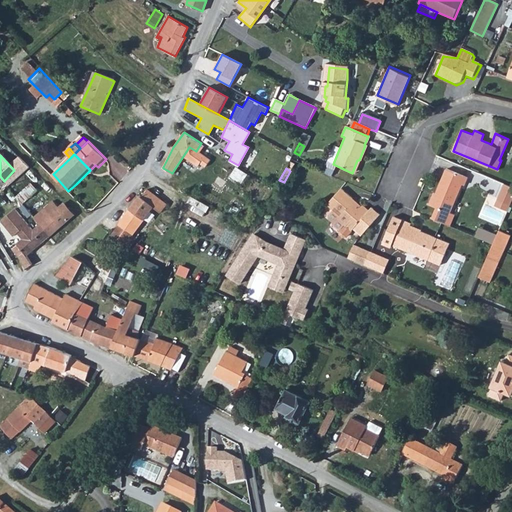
[(429,206),(436,209),(431,220),(448,227),(453,216),(447,213),(459,184),(463,176),(445,168),(429,206)]
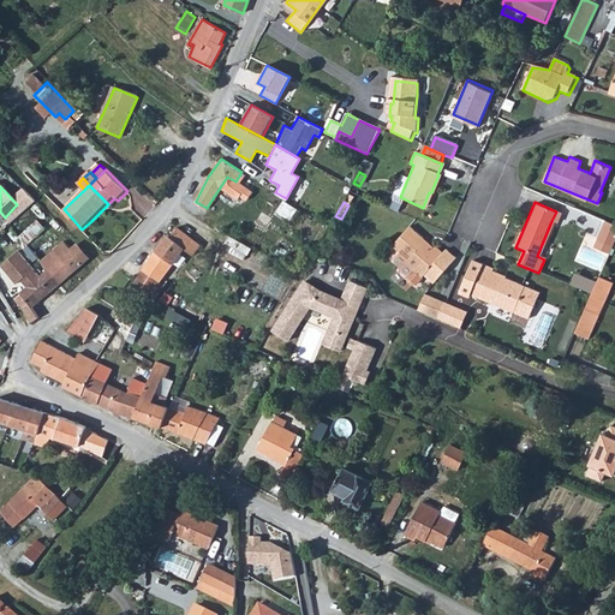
[(5,218),(10,222),(23,210),(17,204),(5,218)]
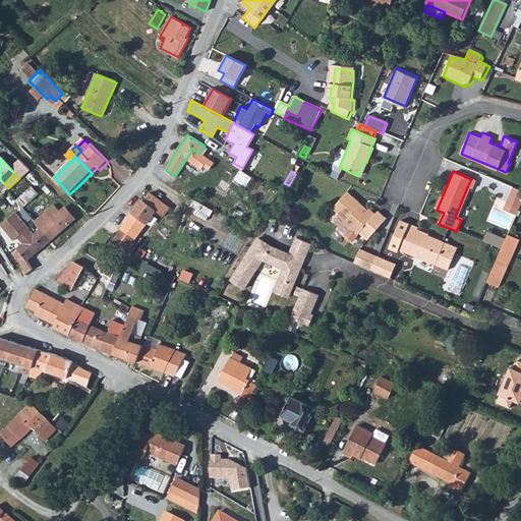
[(517,207),(520,196),(520,188),(511,184),(505,201),(517,207)]
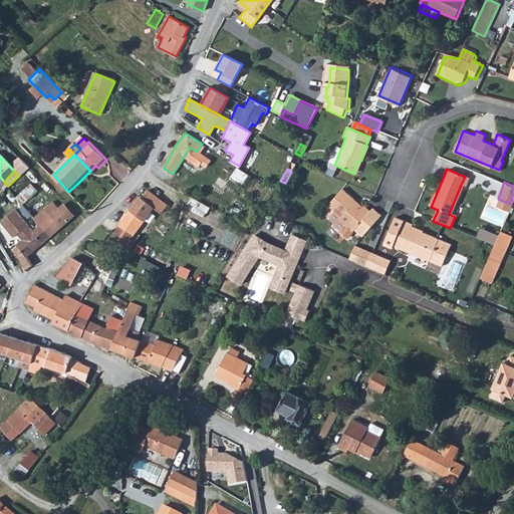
[(15,198),(22,206),(35,194),(28,186),(15,198)]
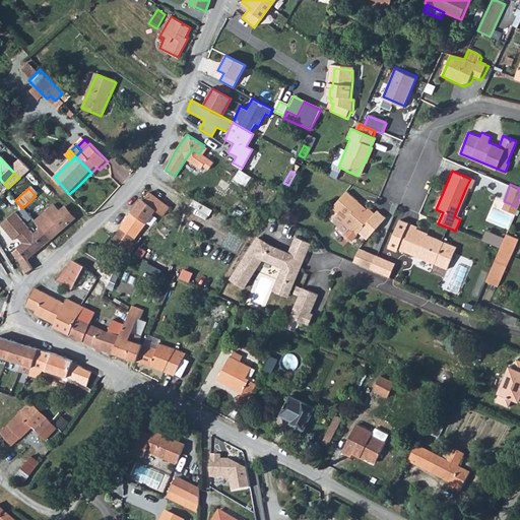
[(125,248),(131,251),(132,251),(133,252),(142,238),(138,235),(154,210),(163,214),(168,206),(149,192),(144,200),(140,198),(113,240),(125,248)]
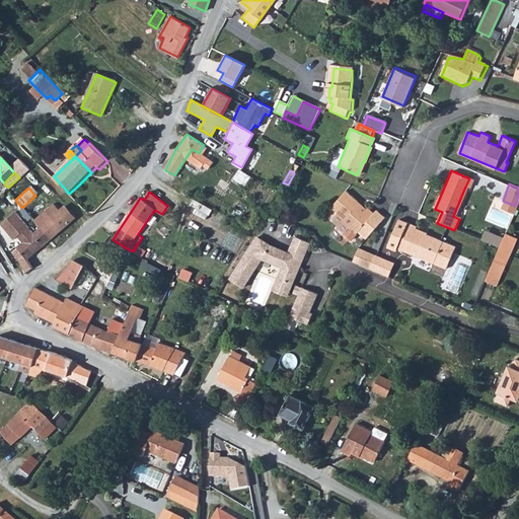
[(331,208),(337,213),(334,216),(334,219),(339,223),(339,226),(345,231),(345,235),(348,237),(352,237),(356,233),(364,241),(385,218),(377,210),(373,214),(368,209),(364,212),(356,204),(358,202),(346,192),(331,208)]
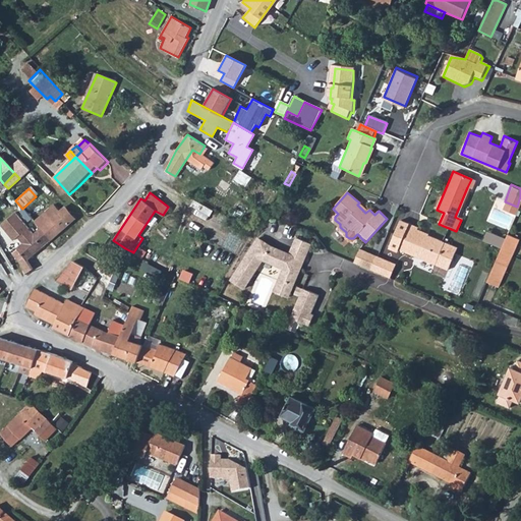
[(52,205),(33,222),(39,229),(49,241),(74,219),(63,207),(59,211),(52,205)]
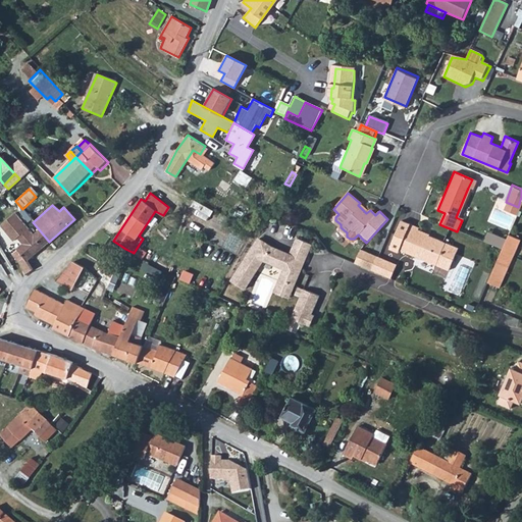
[(39,229),(38,229),(32,236),(13,213),(0,224),(0,225),(12,241),(16,238),(21,244),(12,252),(27,272),(33,268),(28,261),(49,242),(39,229)]
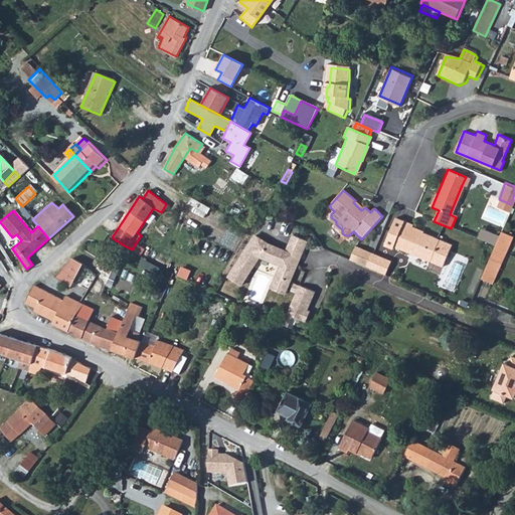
[(382,246),(390,250),(392,246),(428,262),(441,267),(450,245),(410,229),(411,225),(394,218),(382,246)]
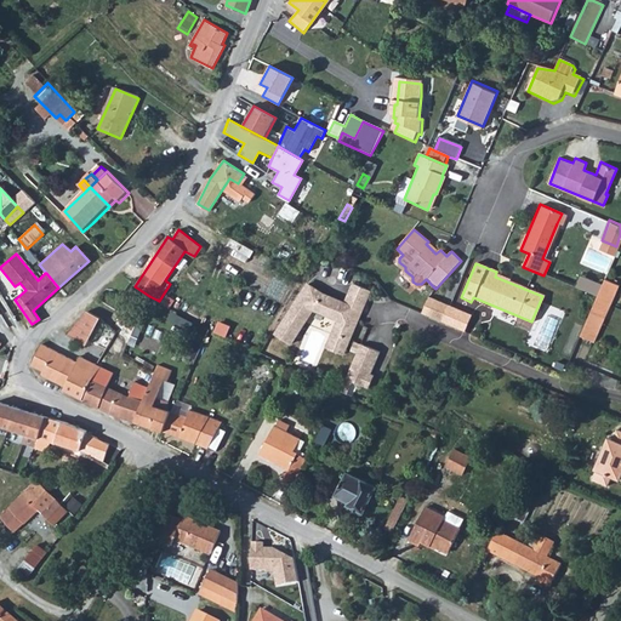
[(594,297),(609,303),(616,284),(603,279),(594,297)]
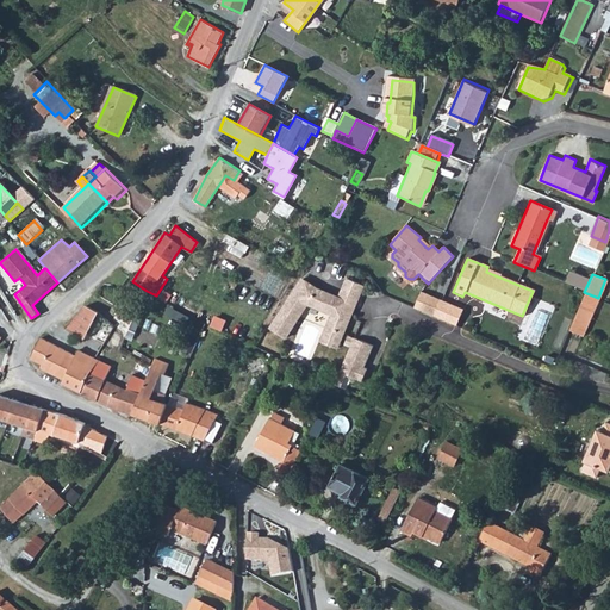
[(318,287),(304,278),(273,329),(287,337),(309,303),(331,313),(341,318),(327,344),(335,348),(355,306),(340,298),(318,287)]
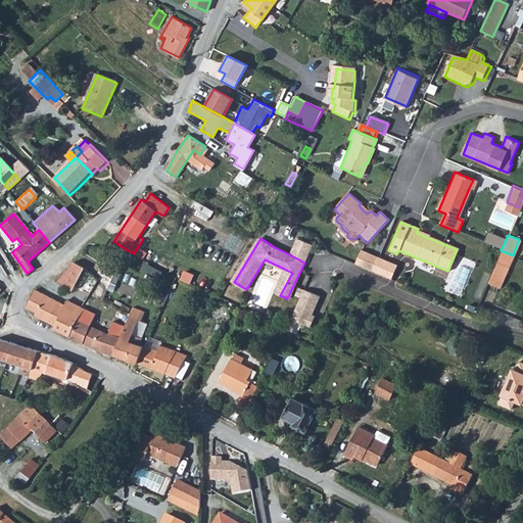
[(299,239),(295,247),(310,253),(313,246),(299,239)]
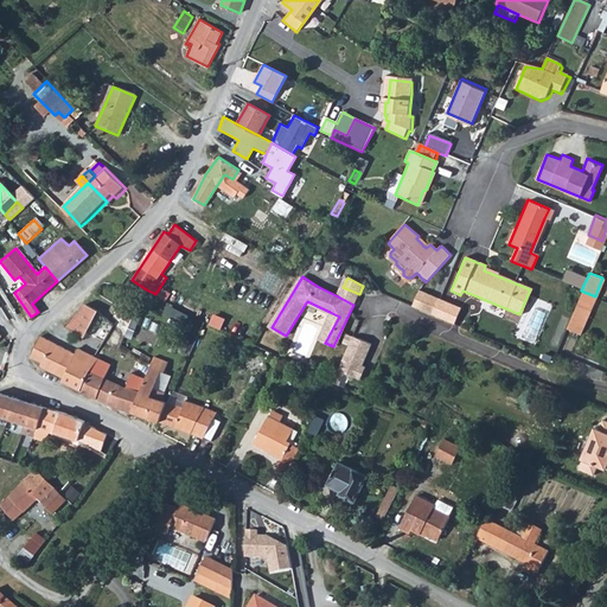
[(343,287),(338,296),(353,305),(359,294),(343,287)]
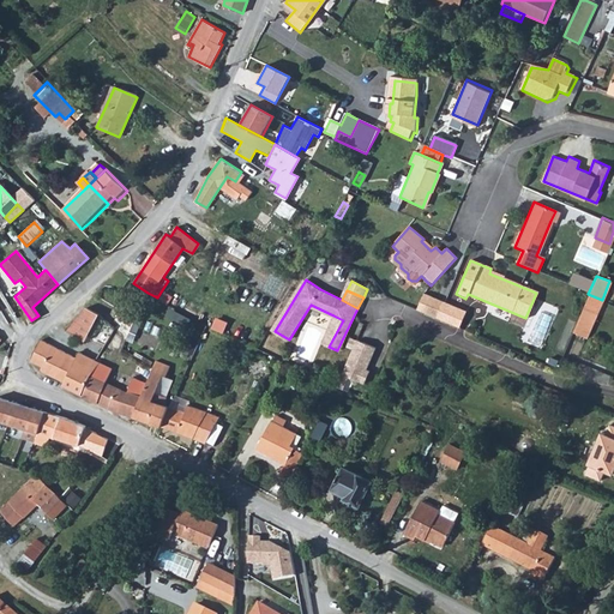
[(425,294),(415,290),(408,307),(417,311),(425,294)]
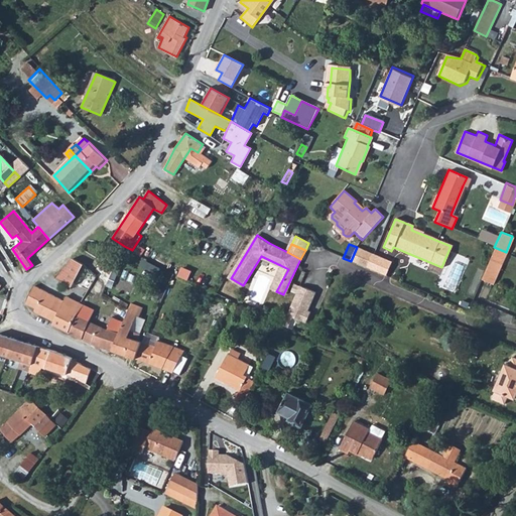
[(357,247),(351,261),(365,267),(370,256),(371,254),(357,247)]
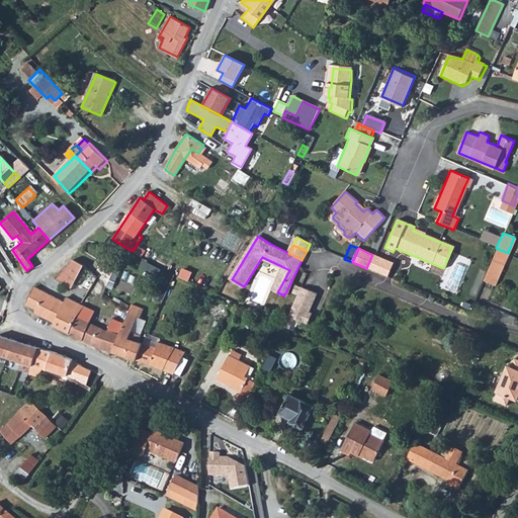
[(496,248),(491,259),(483,279),(495,284),(508,253),(496,248)]
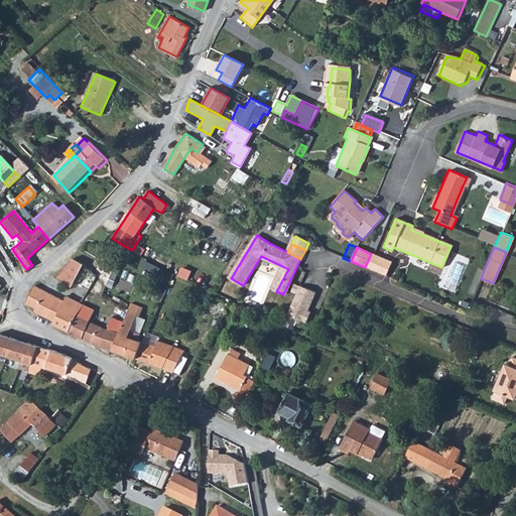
[(389,262),(371,254),(370,256),(365,267),(383,275),(389,262)]
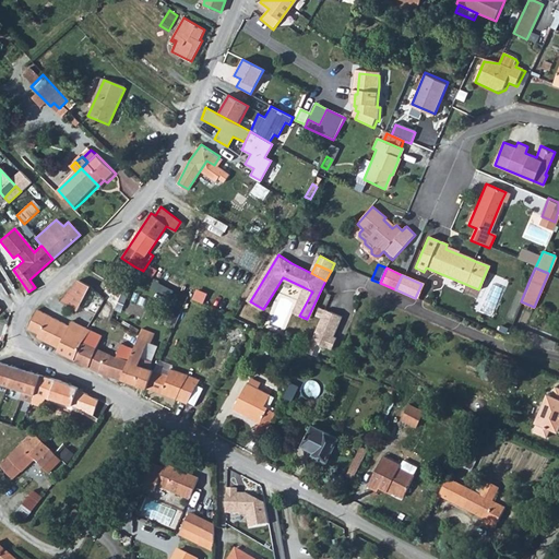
[(76,310),(88,285),(76,281),(57,300),(76,310)]
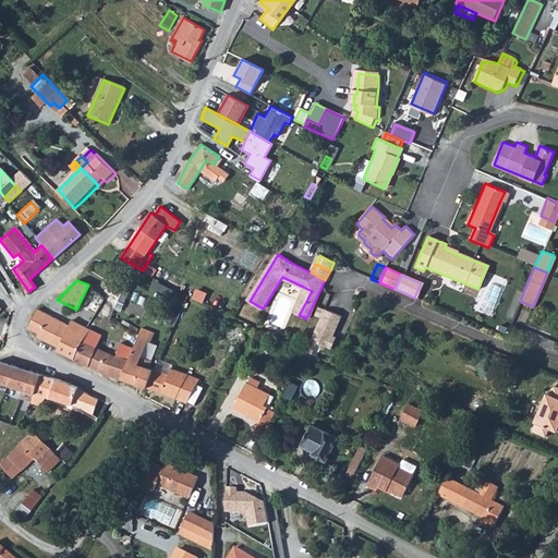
[(119,300),(116,307),(121,310),(131,289),(125,286),(123,290),(119,300)]
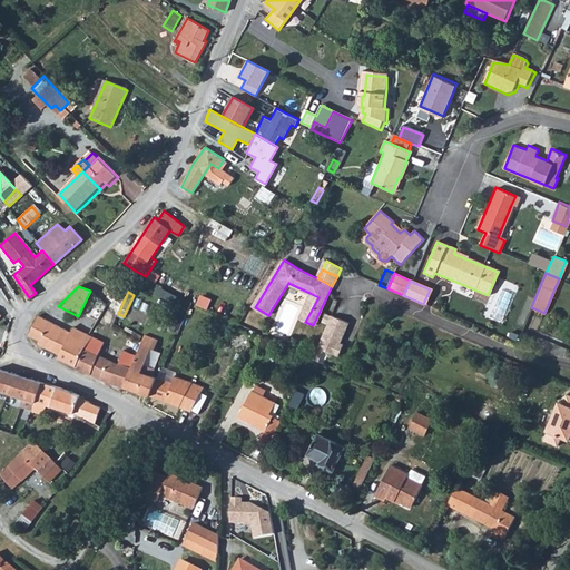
[(121,306),(126,296),(119,293),(115,303),(121,306)]
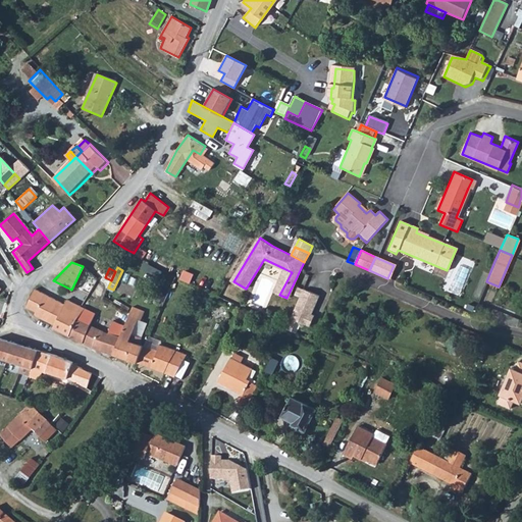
[(272,292),(279,295),(292,272),(283,268),(272,292)]
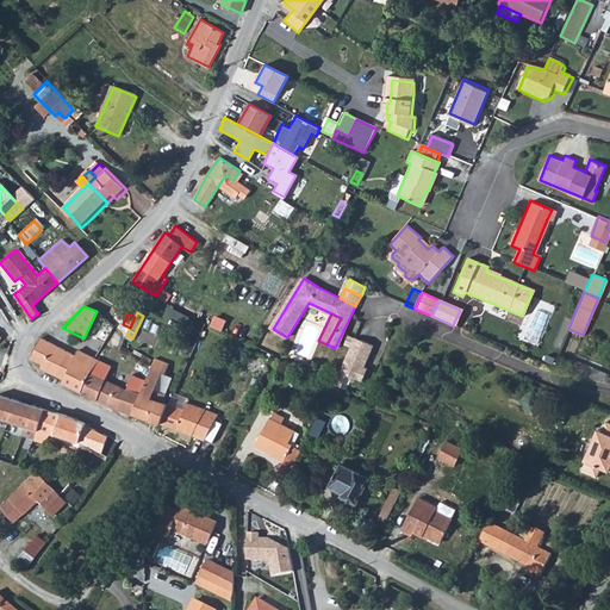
[(354,336),(337,369),(343,372),(359,380),(366,368),(362,366),(373,344),(354,336)]
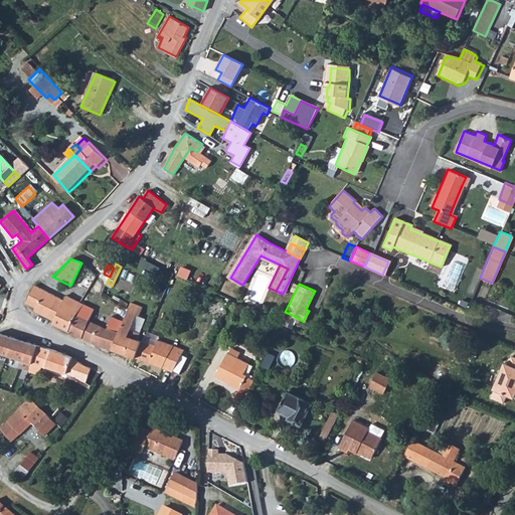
[(39,288),(33,286),(25,303),(34,308),(33,310),(53,321),(52,323),(70,332),(84,304),(78,302),(65,295),(62,300),(39,288)]
